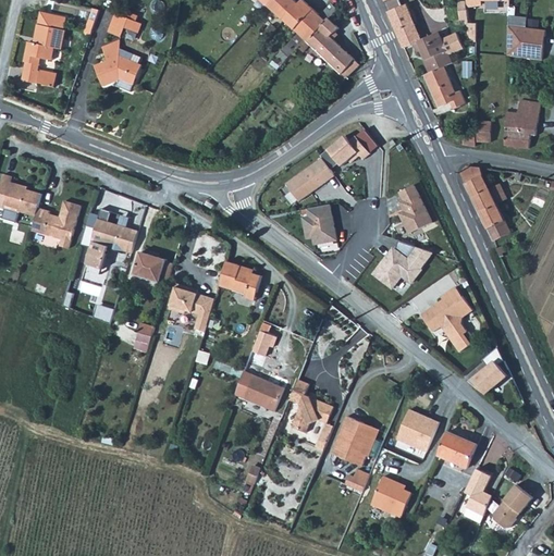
[(270,0),(267,4),(282,19),(295,4),(290,0),(270,0)]
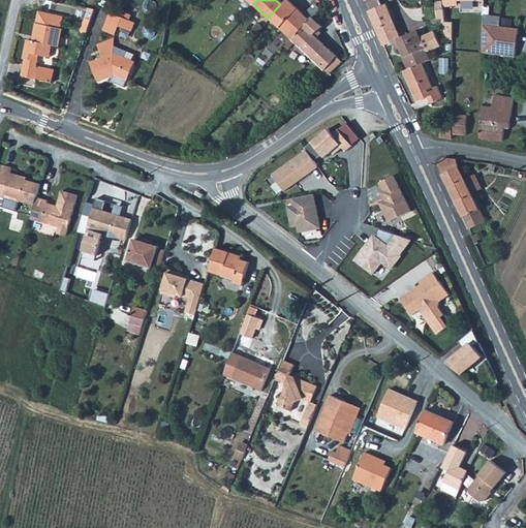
[(311,5),(301,16),(284,0),(280,4),(268,18),(269,19),(282,31),(269,44),(276,51),(281,44),(288,37),(289,38),(309,18),(316,10),(311,5)]
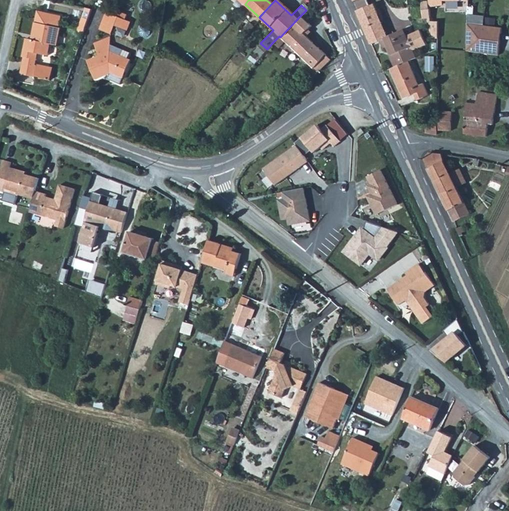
[(374,6),(355,12),(370,46),(379,42),(383,49),(388,47),(391,55),(389,56),(395,67),(407,62),(417,58),(414,52),(428,45),(421,32),(408,38),(405,31),(388,38),(374,6)]
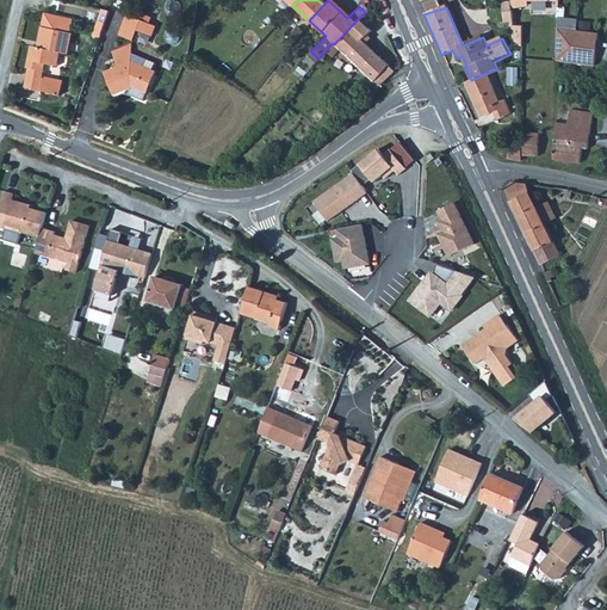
[(125,13),(122,25),(135,30),(135,28),(143,31),(147,22),(149,16),(141,12),(138,18),(125,13)]
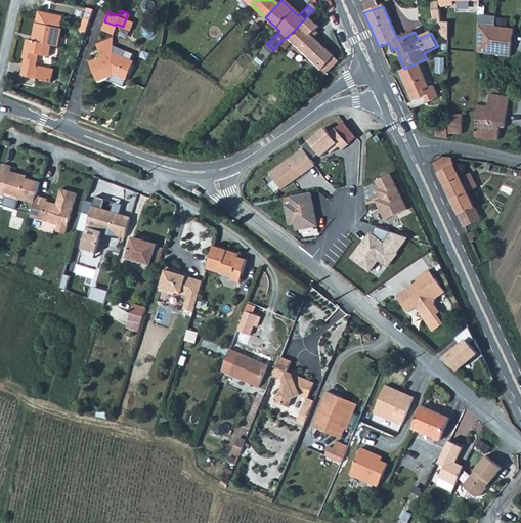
[(85,29),(90,13),(86,11),(80,27),(85,29)]
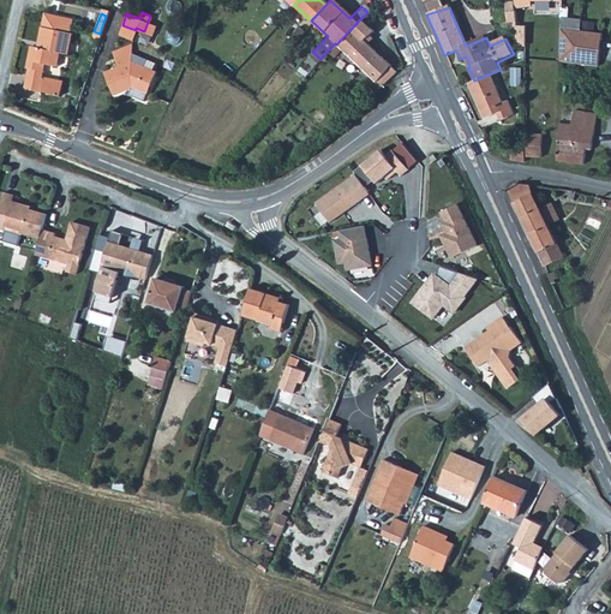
[(335,43),(327,52),(333,57),(340,49),(372,78),(369,83),(365,79),(360,85),(371,95),(394,72),(361,41),(371,31),(359,21),(336,45),(335,43)]
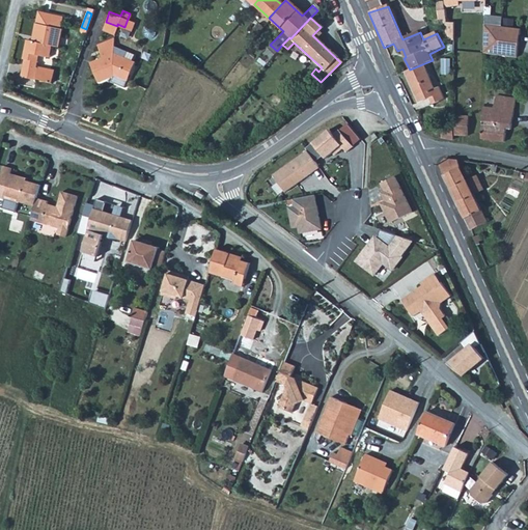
[(134,21),(128,19),(124,27),(131,29),(134,21)]
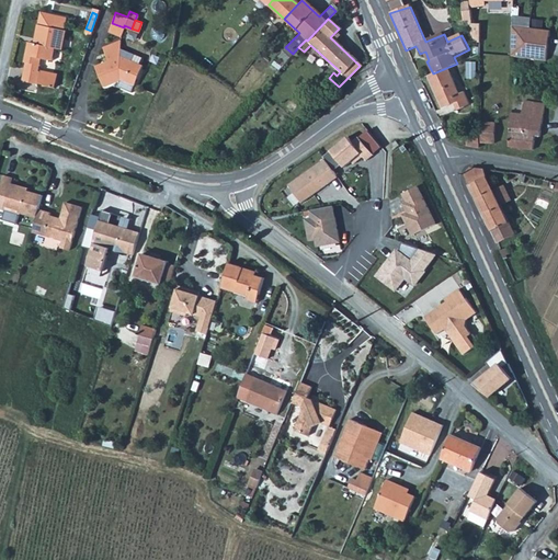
[(477,27),(477,23),(473,22),(468,22),(467,35),(470,35),(469,43),(477,43),(477,27)]
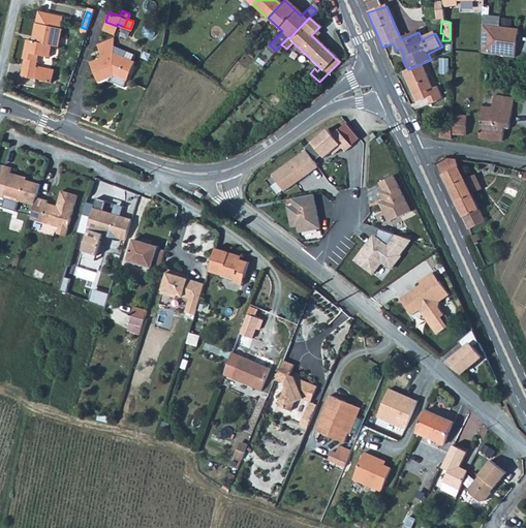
[(113,34),(117,26),(105,22),(102,30),(113,34)]
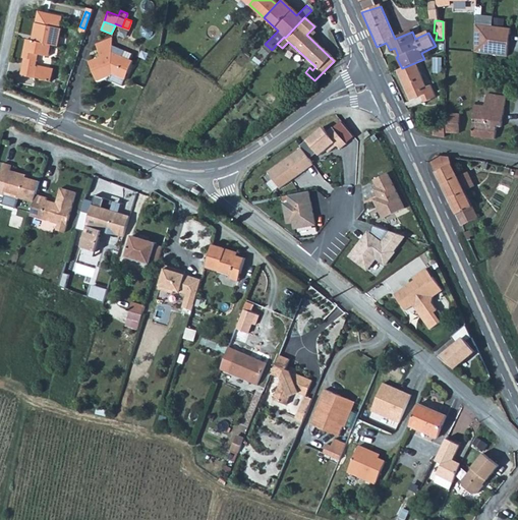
[(55,46),(59,29),(35,22),(30,40),(25,39),(21,56),(22,58),(19,73),(34,77),(36,66),(34,65),(35,60),(32,59),(33,54),(46,57),(49,45),(55,46)]
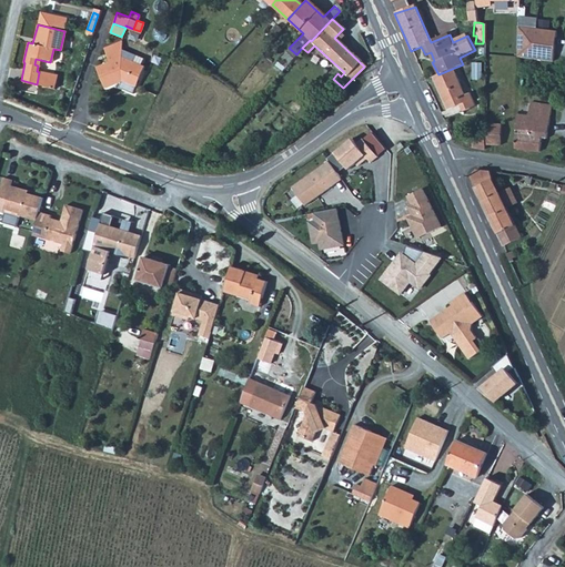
[(275,26),(269,33),(274,38),(281,30),(275,26)]
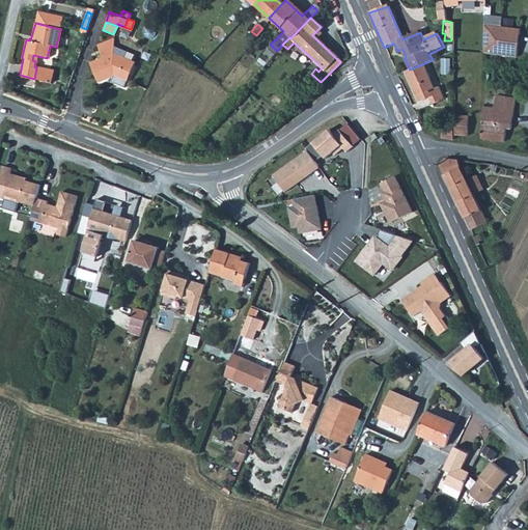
[(482,25),(480,53),(513,57),(519,29),(511,28),(503,27),(482,25)]
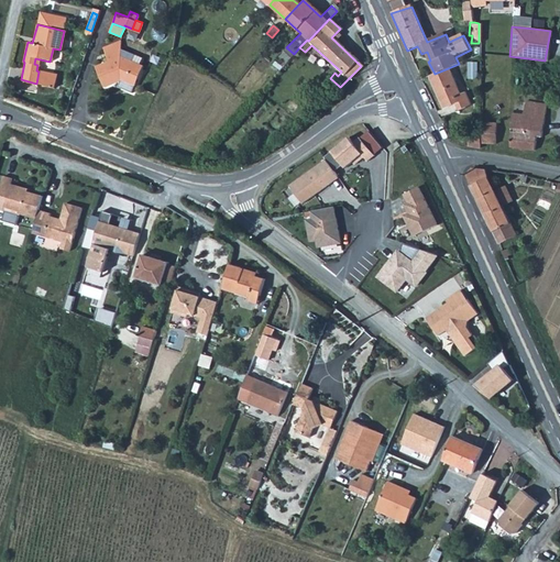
[(139,64),(119,56),(120,48),(119,41),(101,47),(107,62),(94,67),(102,87),(119,80),(118,78),(122,77),(124,81),(133,86),(142,66),(139,64)]
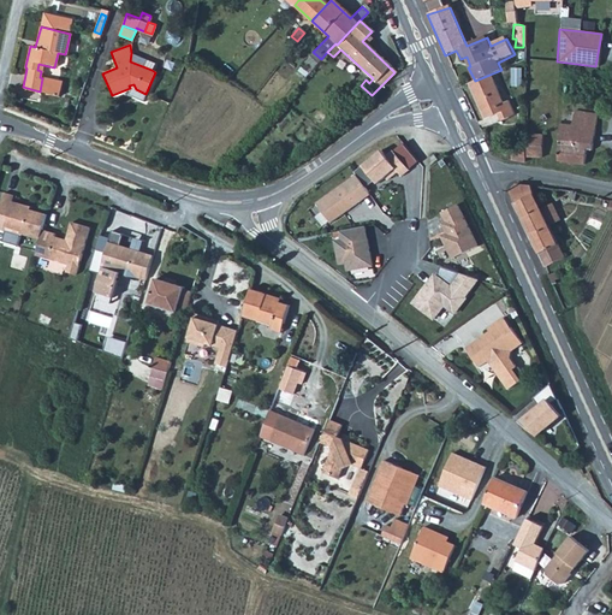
[(130,61),(152,70),(155,63),(131,53),(130,61)]
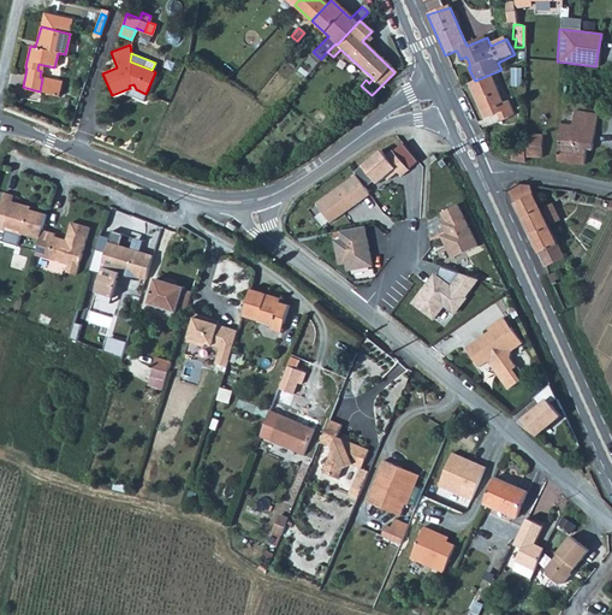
[(503,102),(489,75),(475,81),(474,81),(469,83),(483,119),(497,113),(500,120),(515,116),(507,100),(503,102)]
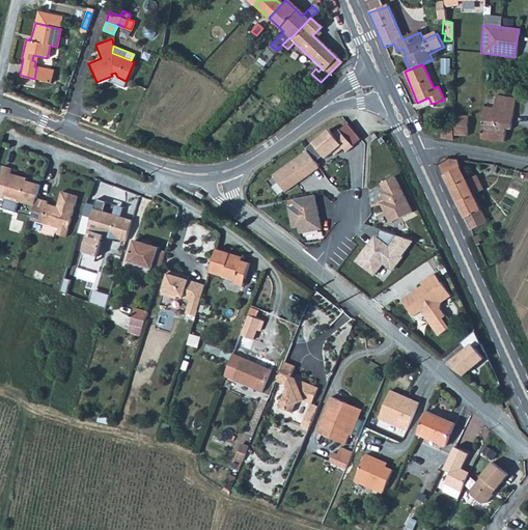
[(499,140),(501,127),(506,128),(511,99),(492,95),(490,107),(479,105),(477,136),(499,140)]
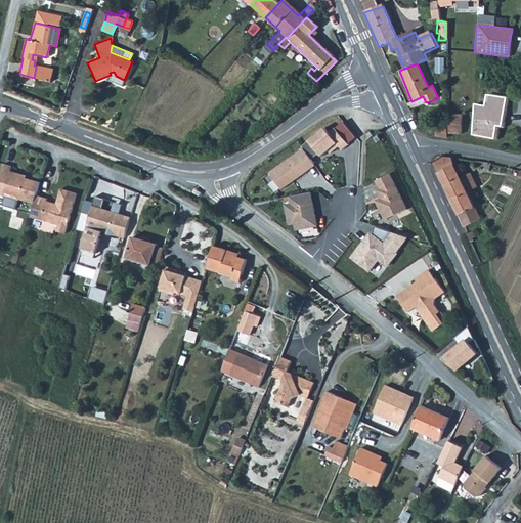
[(443,114),(443,121),(442,132),(460,133),(460,115),(443,114)]
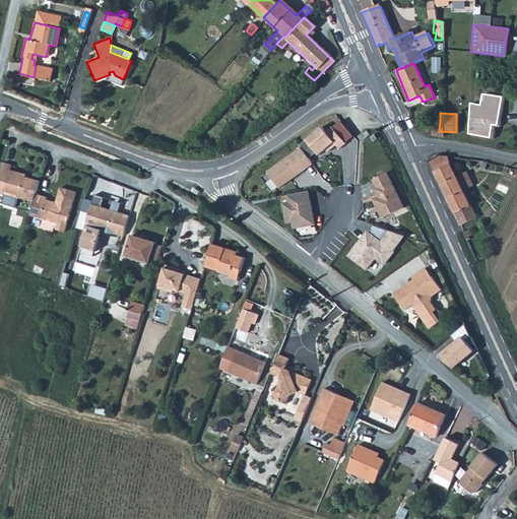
[(439,131),(440,120),(430,123),(429,134),(439,135),(439,131)]
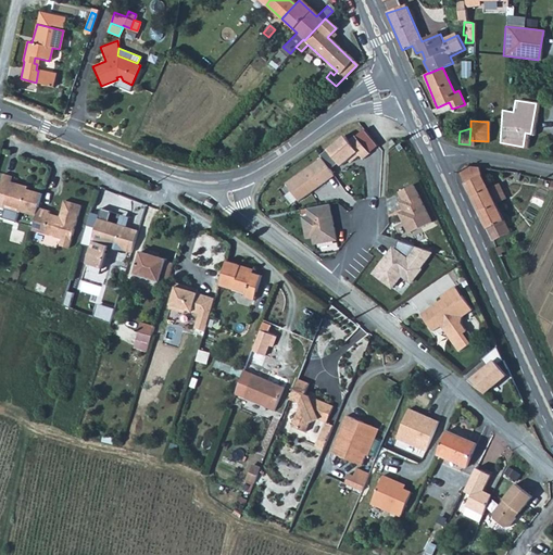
[(326,150),(339,166),(347,160),(349,163),(357,155),(361,160),(368,153),(353,136),(347,141),(342,136),(326,150)]
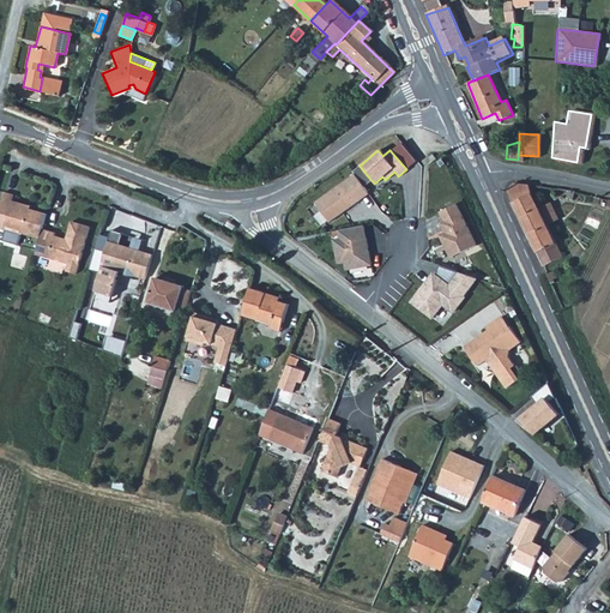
[(366,193),(352,174),(313,203),(327,223),(357,200),(356,199),(366,193)]
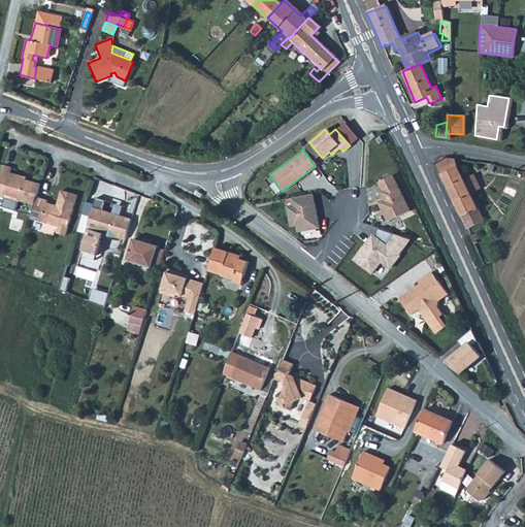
[(471,174),(462,177),(453,159),(439,158),(434,163),(466,229),(482,222),(468,193),(478,188),(471,174)]
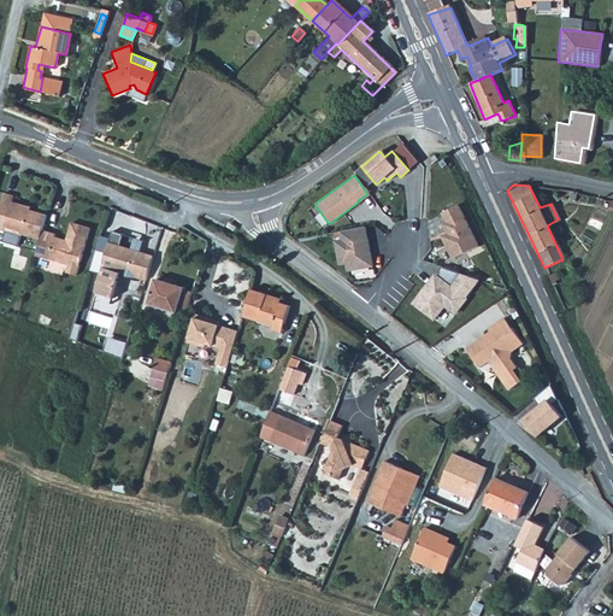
[(3,194),(0,203),(0,218),(5,221),(3,229),(5,233),(19,236),(22,235),(37,241),(41,232),(46,216),(22,209),(22,205),(12,203),(13,198),(3,194)]
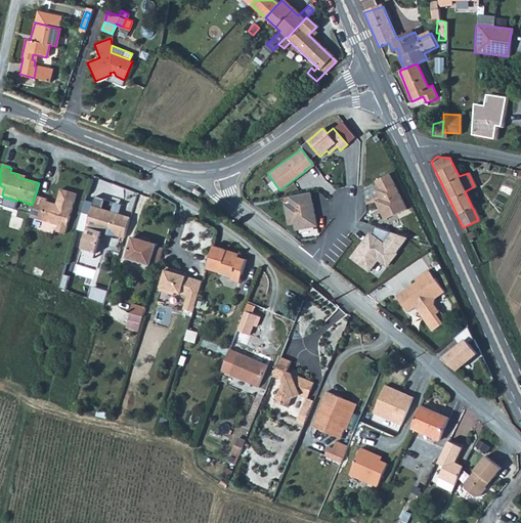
[(383,219),(405,209),(389,173),(375,179),(379,187),(375,188),(379,198),(374,200),(383,219)]
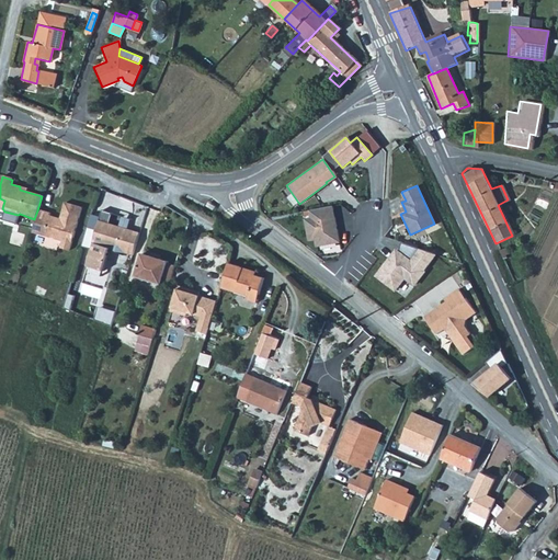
[(58,249),(68,251),(80,209),(64,204),(58,219),(48,216),(48,215),(37,210),(34,219),(31,232),(60,242),(58,249)]
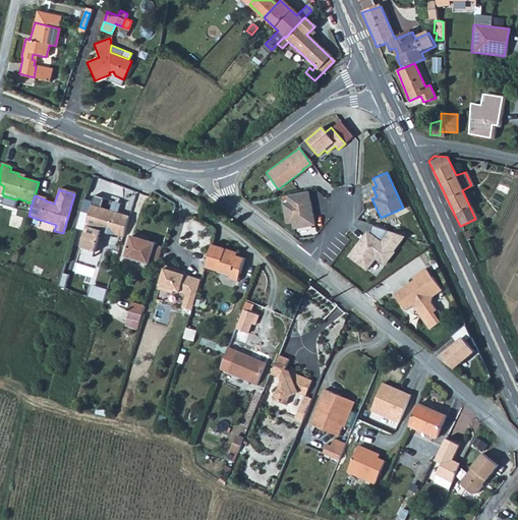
[(307,191),(286,195),(287,203),(281,204),(285,223),(291,222),(292,229),(313,225),(307,191)]
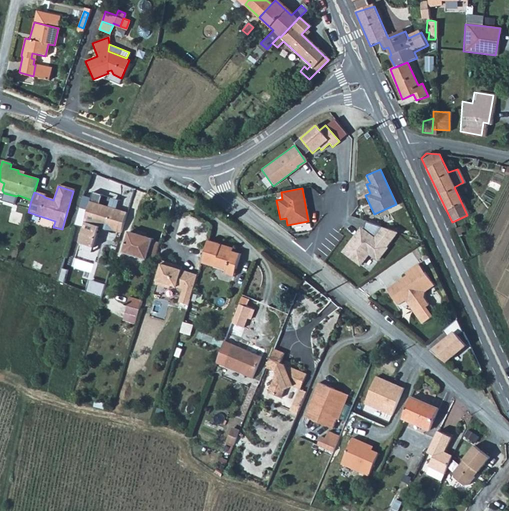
[(3,200),(13,204),(15,197),(5,193),(3,200)]
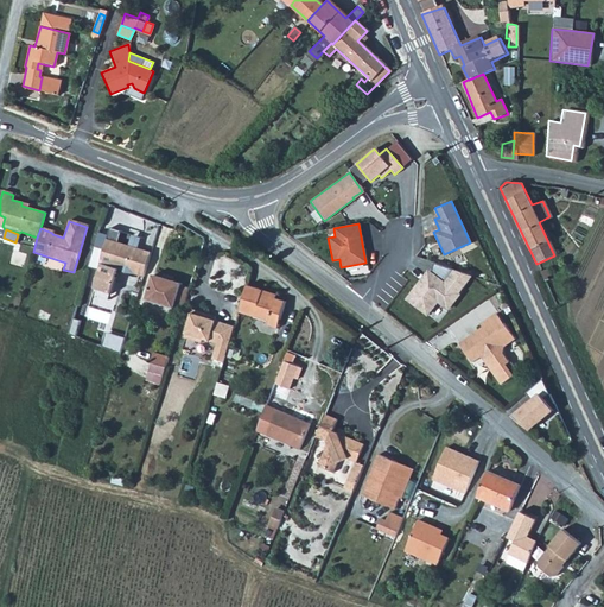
[(139,248),(141,240),(132,238),(129,246),(139,248)]
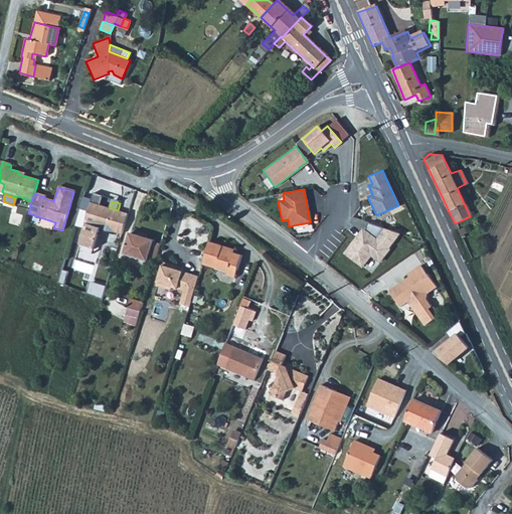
[(100,229),(102,232),(109,234),(115,211),(113,212),(109,211),(108,209),(90,203),(87,210),(82,224),(100,229)]
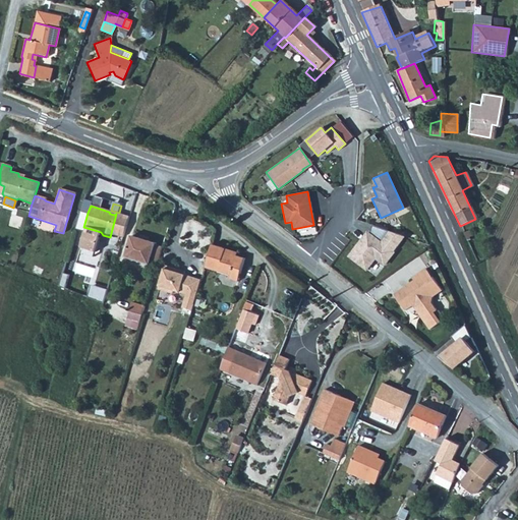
[(83,227),(88,213),(79,211),(72,233),(81,235),(83,227)]
